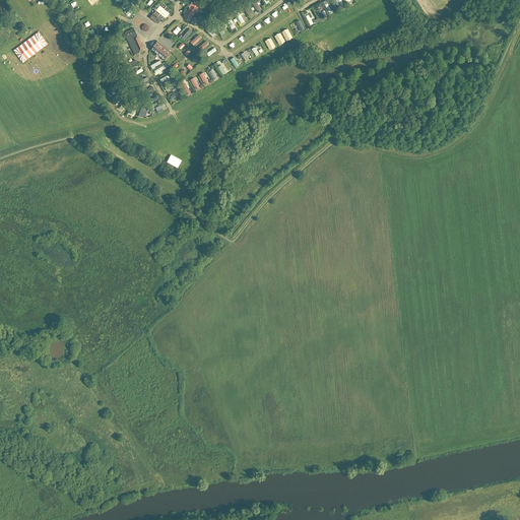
[(188,6),(182,15),(184,16),(189,19),(192,21),(203,4),(201,3),(196,0),(195,0),(194,3),(191,1),(187,6),(188,6)]
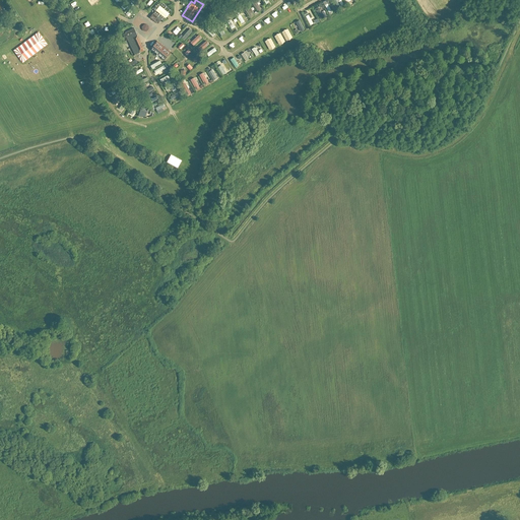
[(258,12),(262,10),(259,6),(261,5),(258,0),(254,0),(253,1),(258,12)]
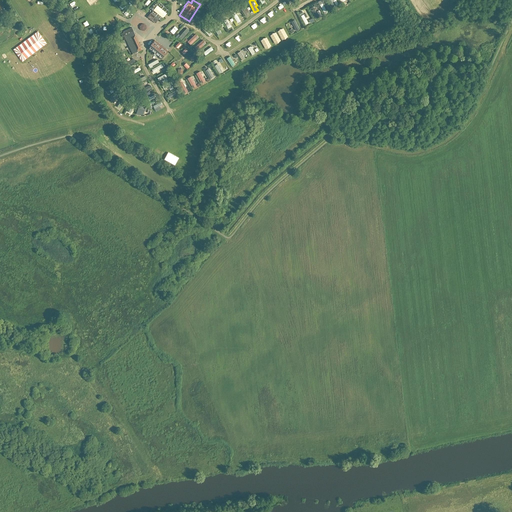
[(161,21),(169,11),(160,3),(158,5),(155,2),(150,9),(153,11),(151,13),(161,21)]
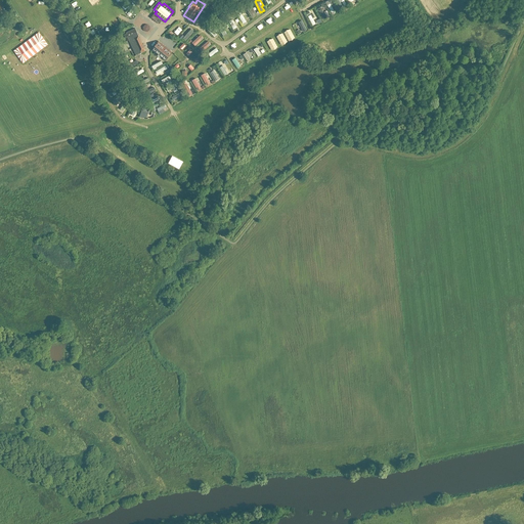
[(248,3),(245,6),(252,15),(256,12),(248,3)]
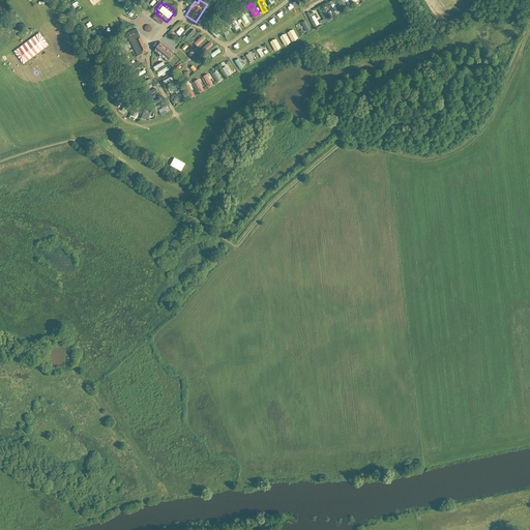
[(315,11),(312,13),(318,27),(321,25),(315,11)]
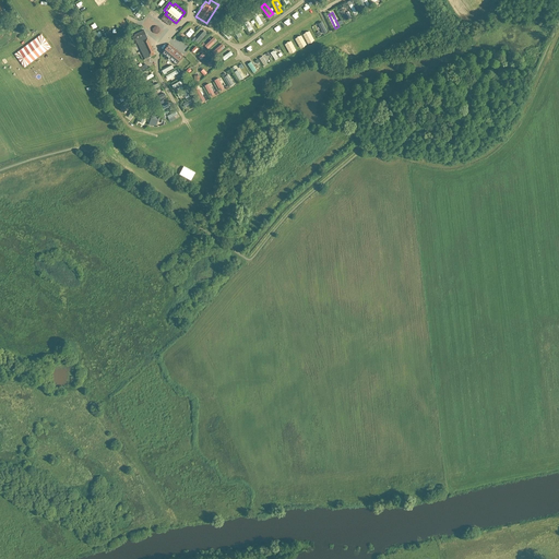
[(260,25),(264,23),(258,13),(254,14),(260,25)]
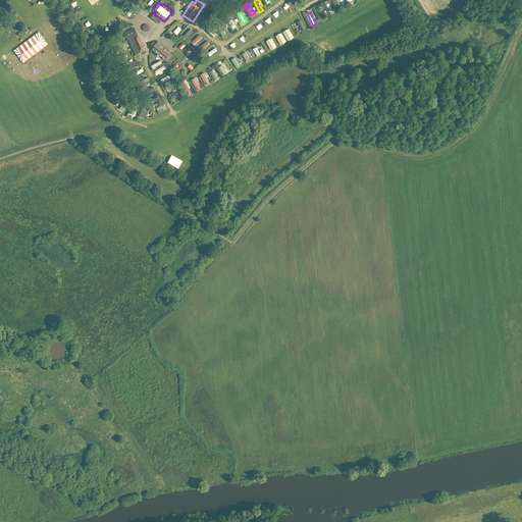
[(151,17),(159,24),(162,20),(154,13),(151,17)]
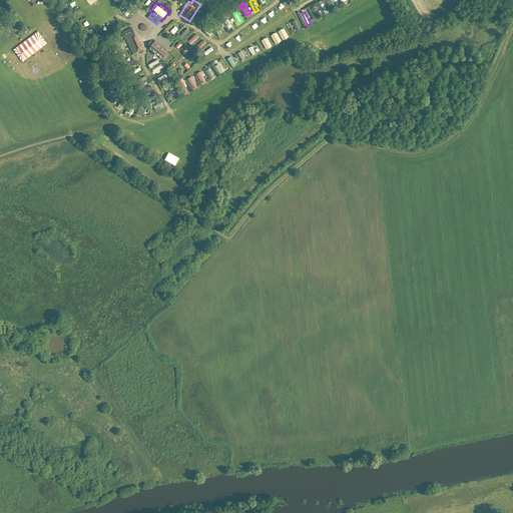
[(207,27),(204,29),(210,36),(212,34),(207,27)]
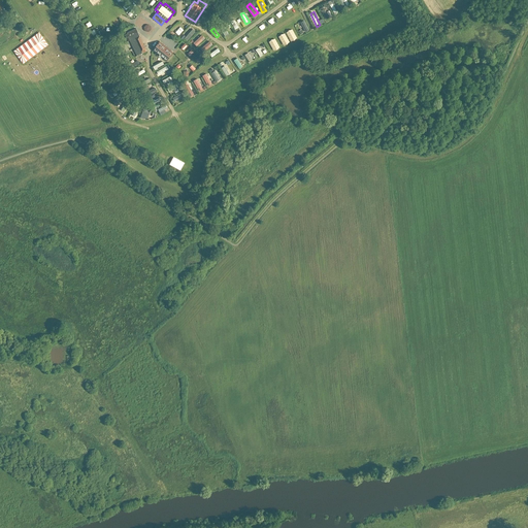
[(126,38),(121,40),(123,44),(131,40),(137,56),(142,54),(146,52),(140,37),(136,29),(127,33),(128,33),(125,35),(126,38)]
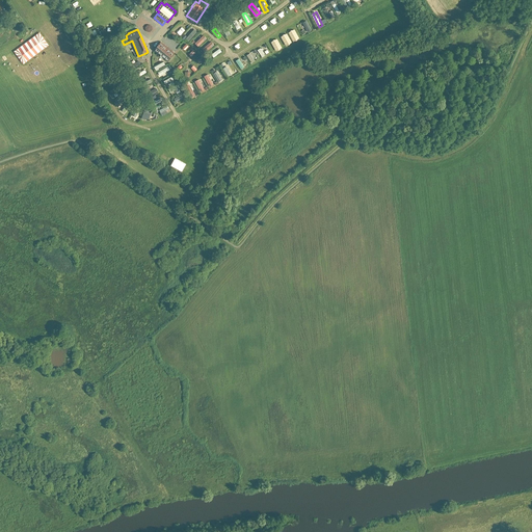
[(197,47),(207,37),(204,35),(195,44),(197,47)]
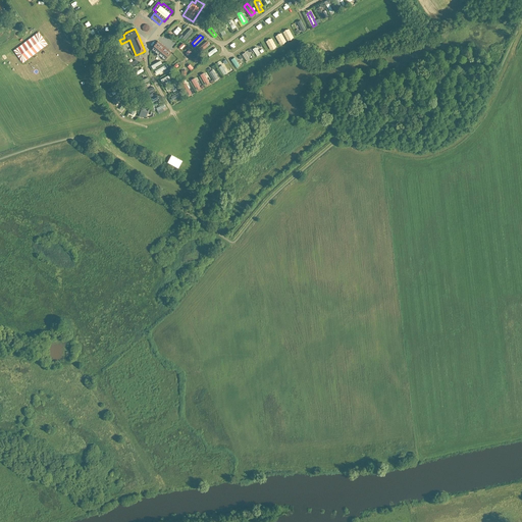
[(164,60),(171,52),(158,42),(151,50),(164,60)]
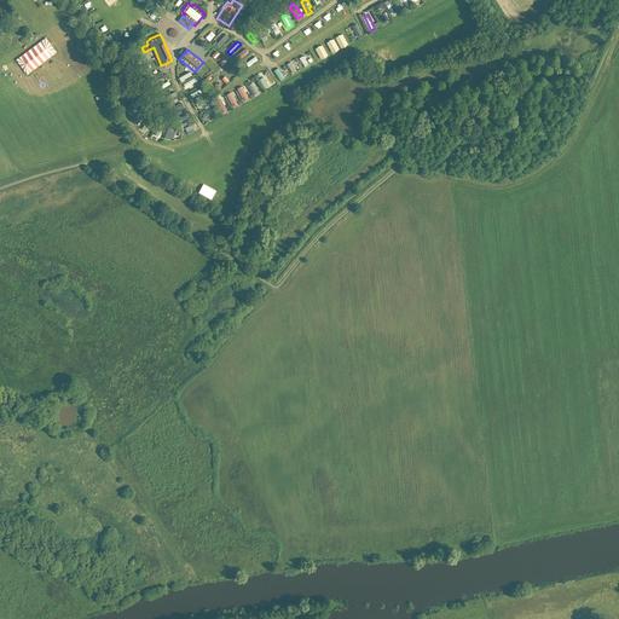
[(247,63),(250,68),(259,61),(256,57),(247,63)]
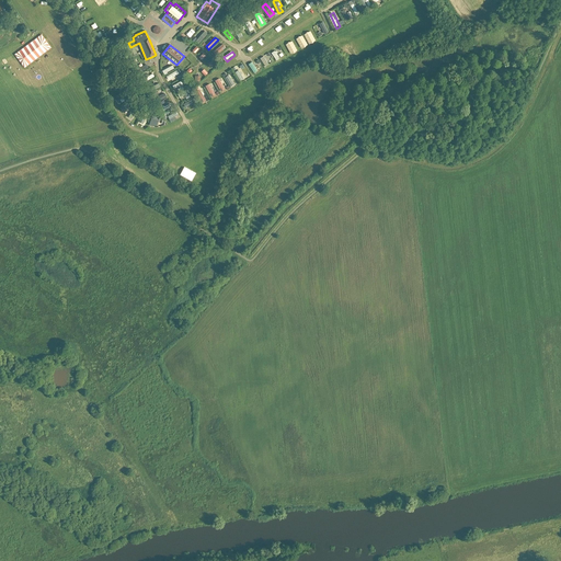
[(216,79),(220,90),(225,89),(220,78),(216,79)]
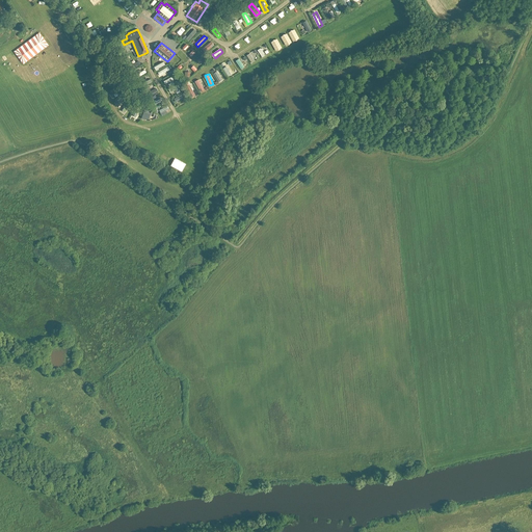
[(200,88),(201,87),(202,90),(205,88),(200,79),(195,81),(200,88)]
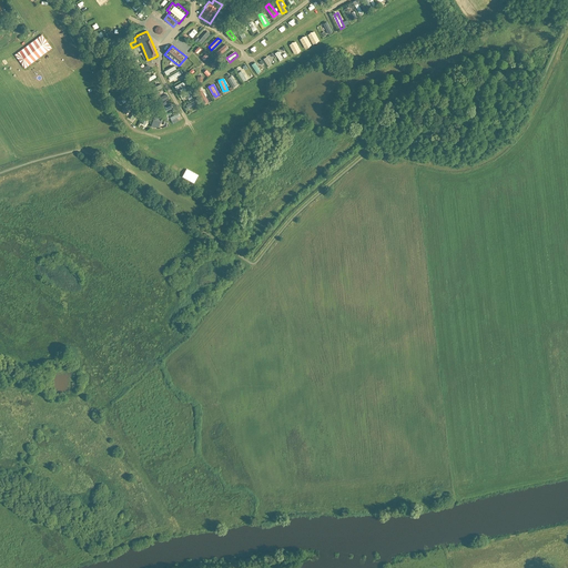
[(205,102),(209,100),(203,90),(199,92),(205,102)]
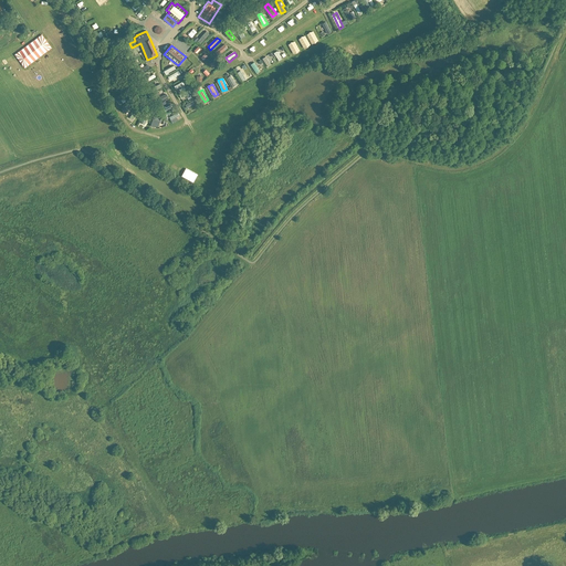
[(154,95),(158,104),(168,98),(166,95),(159,98),(157,93),(154,95)]
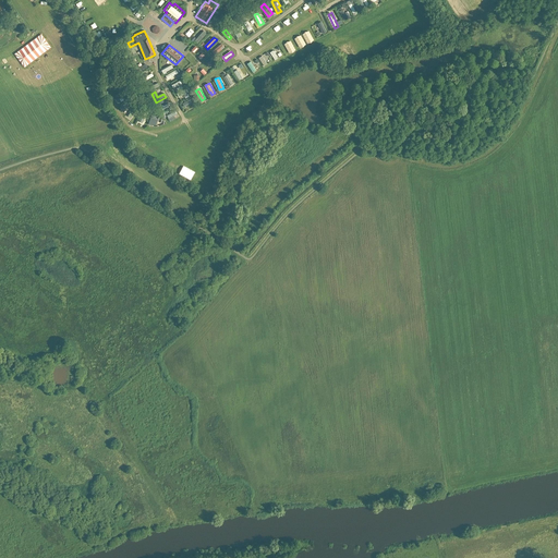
[(191,105),(190,104),(195,101),(193,98),(184,104),(186,108),(191,105)]
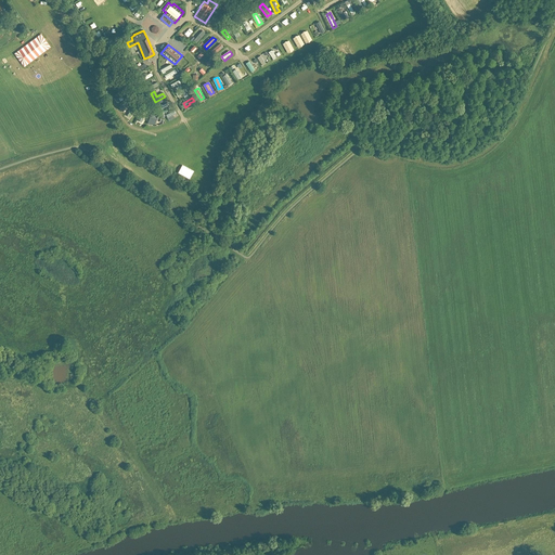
[(170,120),(178,116),(175,111),(167,115),(170,120)]
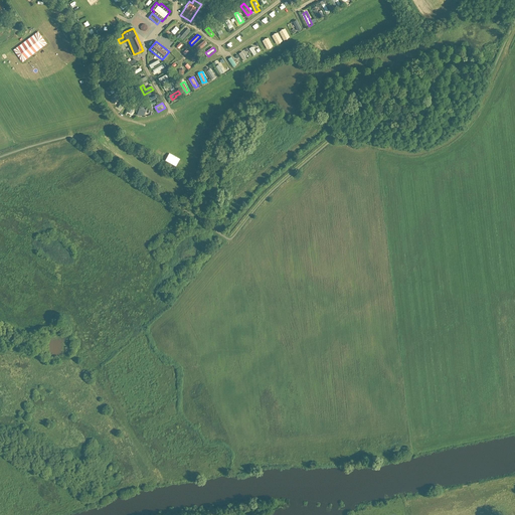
[(141,104),(137,115),(140,116),(141,115),(144,116),(147,106),(141,104)]
